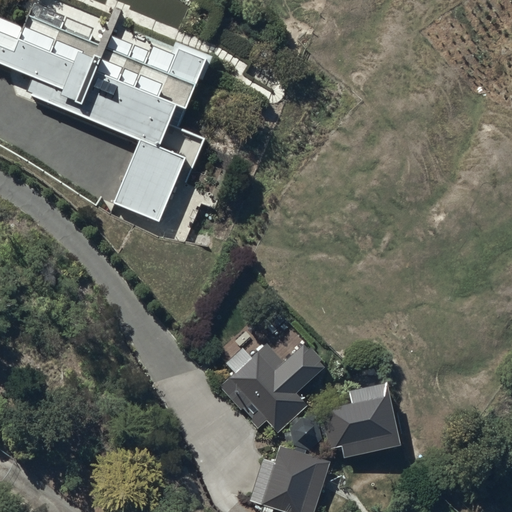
[(98,45),(28,16),(23,29),(0,19),(0,63),(35,78),(28,95),(140,141),(113,205),(160,224),(178,183),(185,185),(204,139),(179,128),(208,59),(176,46),(166,69),(108,45),(122,10),(114,7),(98,45)]
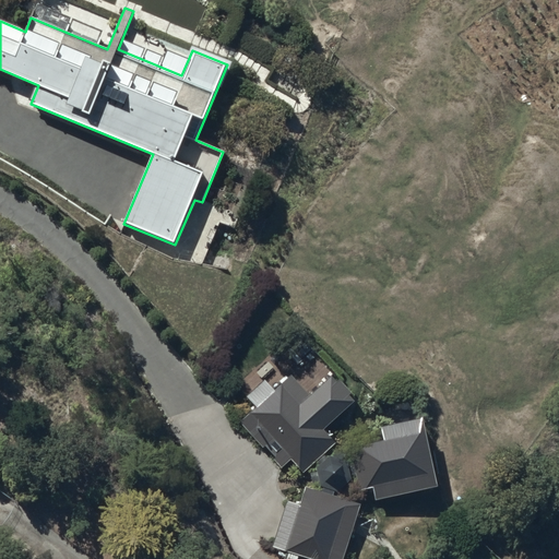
[(292,459),(302,472),(335,442),(323,428),(353,402),(347,395),(351,392),(340,380),(336,383),(331,377),(311,395),(290,373),(275,388),(265,377),(244,396),(253,406),(237,420),(281,468),(292,459)]
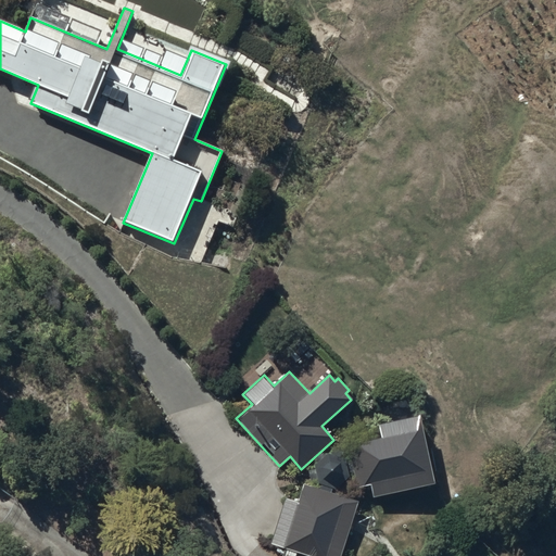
[(359,488),(371,484),(374,496),(433,484),(419,415),(379,424),(382,437),(357,442),(364,469),(355,470),(359,488)]
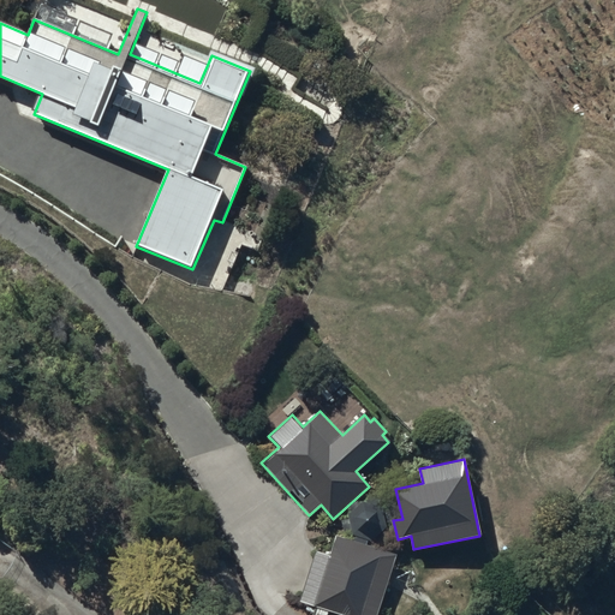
[(363,502),(348,514),(352,535),(372,542),(386,526),(383,509),(363,502)]
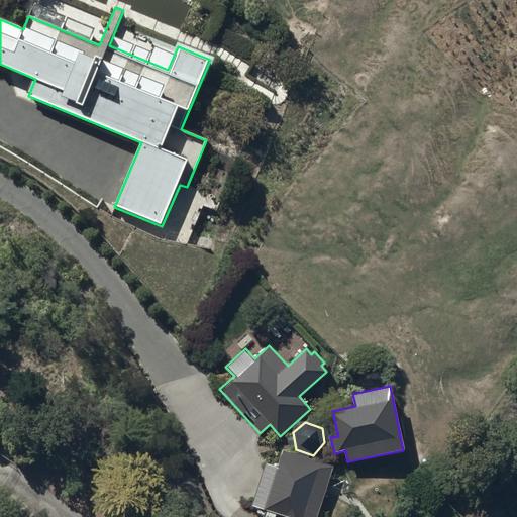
[(252,506),(288,516),(317,516),(333,467),(283,451),(278,468),(266,463),(252,506)]
